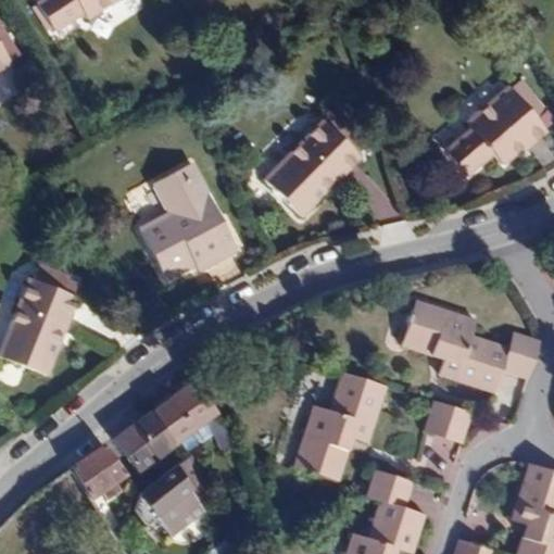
[(90,20),(120,0),(39,0),(37,1),(41,8),(34,12),(47,33),(54,28),(58,32),(87,13),(90,20)]
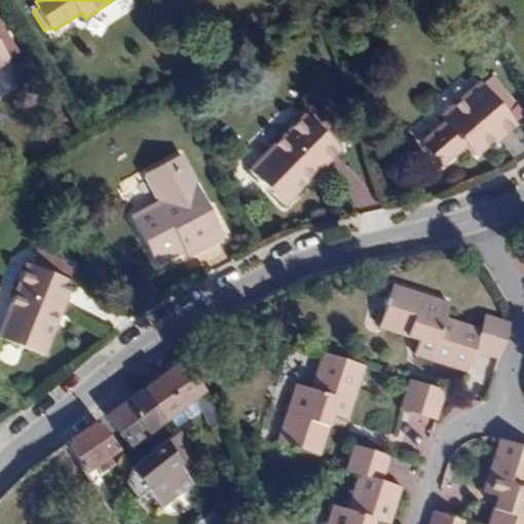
[(0,65),(11,59),(11,58),(3,45),(13,38),(0,17),(0,65)]
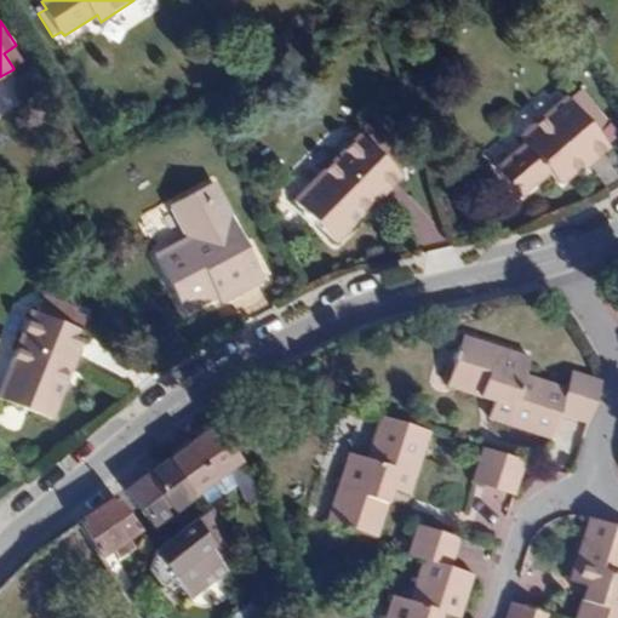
[(16,45),(4,53),(13,68),(24,61),(16,45)]
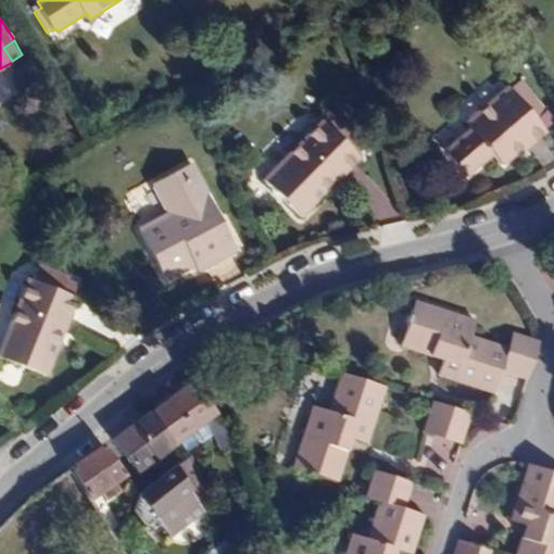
[(550,131),(510,85),(467,121),(473,126),(445,149),(469,176),(496,153),(505,164),(525,148),(527,150),(550,131)]
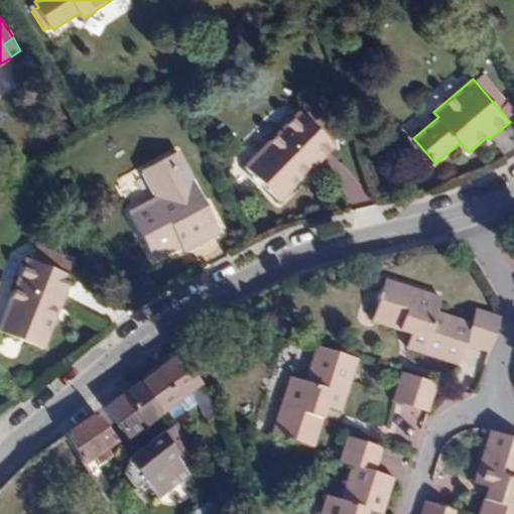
[(280,200),(336,144),(333,140),(327,135),(334,128),(338,125),(315,104),(305,113),(302,112),(248,166),(280,200)]
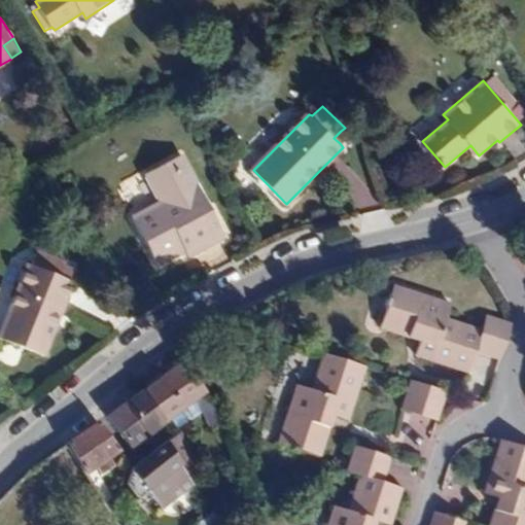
[(346,137),(341,131),(334,138),(340,143),(346,137)]
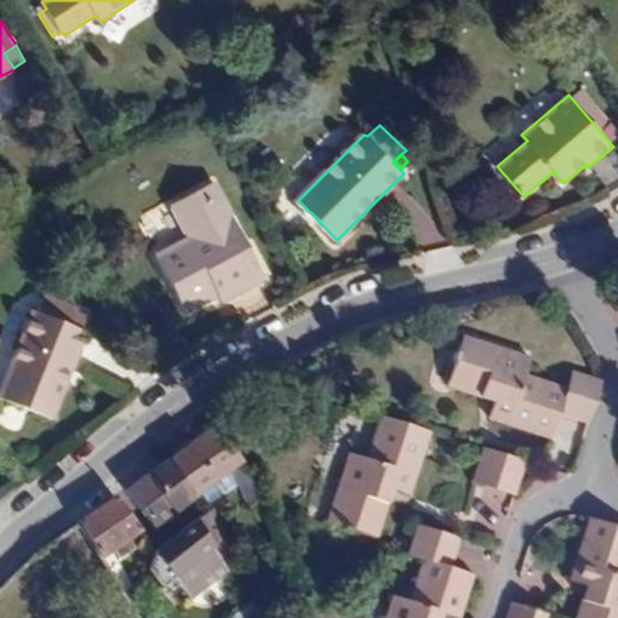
[(227,201),(215,181),(205,186),(216,206),(227,201)]
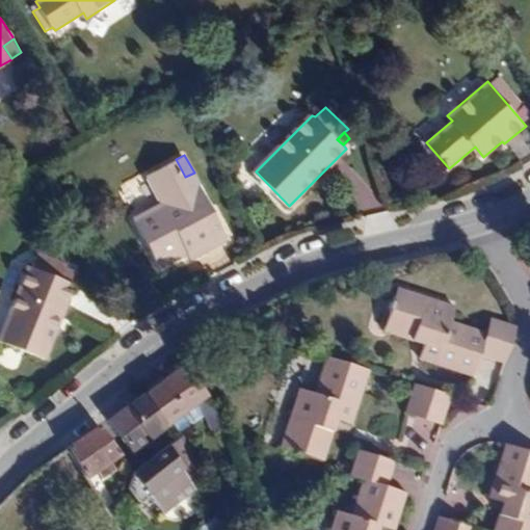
[(229,240),(194,173),(185,177),(176,159),(147,175),(161,204),(135,218),(160,266),(188,252),(191,259),(229,240)]
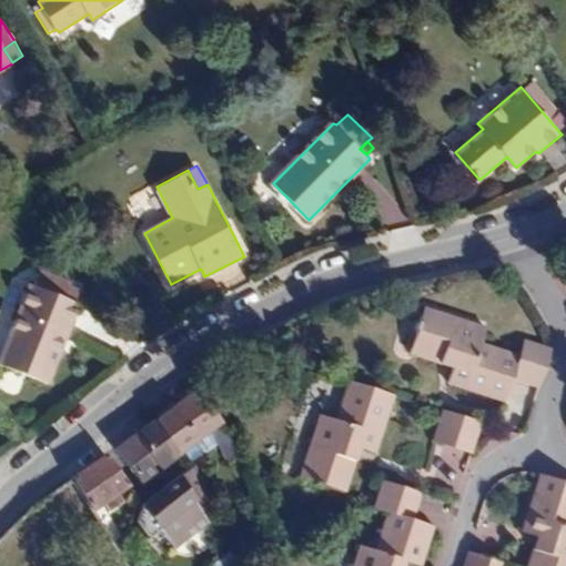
[(49,382),(80,302),(64,295),(68,285),(43,276),(40,285),(33,283),(1,363),(49,382)]
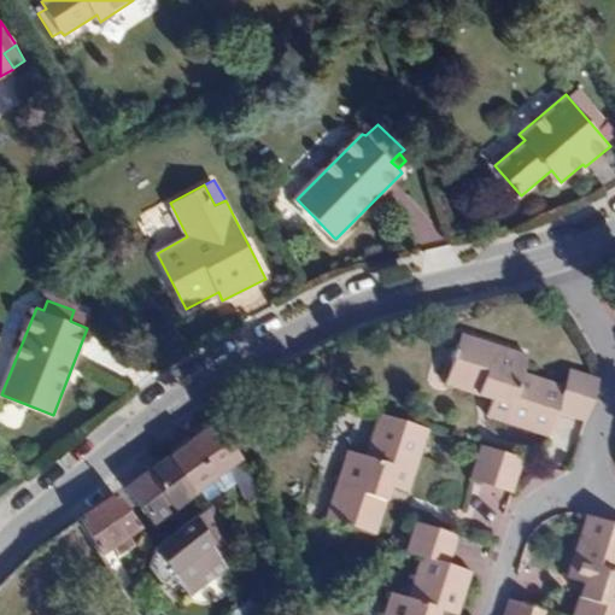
[(587,416),(596,386),(597,379),(597,376),(570,367),(566,382),(523,369),(529,355),(462,332),(445,379),(492,396),(487,411),(550,433),(558,408),(587,416)]
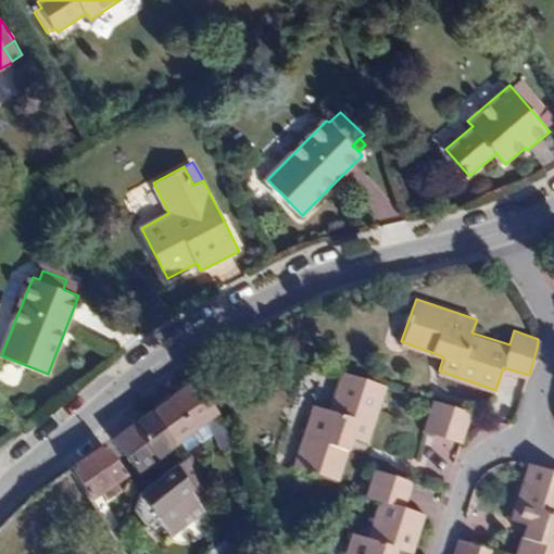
[(369,442),(387,386),(341,370),(329,411),(314,406),(296,464),(340,479),(353,438),(369,442)]
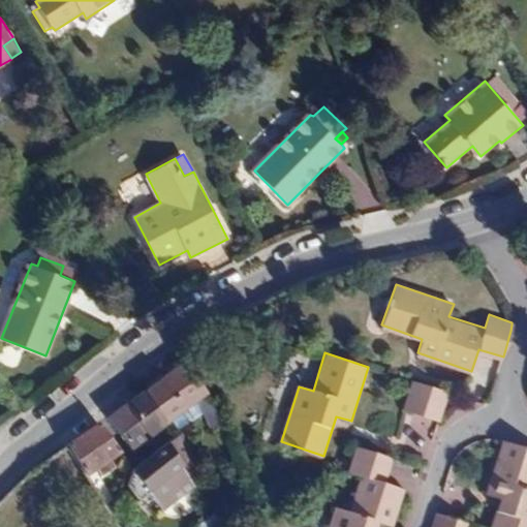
[(215,404),(205,388),(193,371),(184,359),(146,386),(169,421),(177,431),(205,411),(213,427),(224,422),(215,404)]
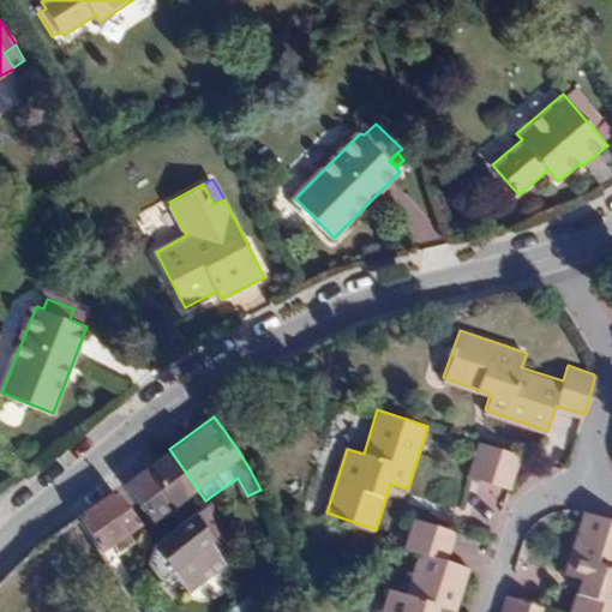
[(513,485),(521,457),(478,443),(468,472),(513,487),(513,485)]
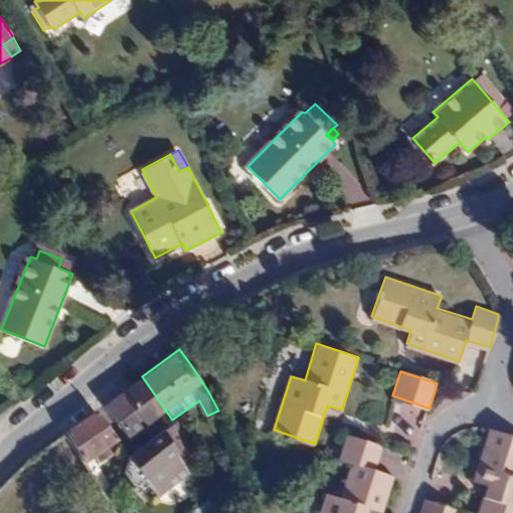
[(165,409),(142,376),(106,403),(130,436),(165,409)]
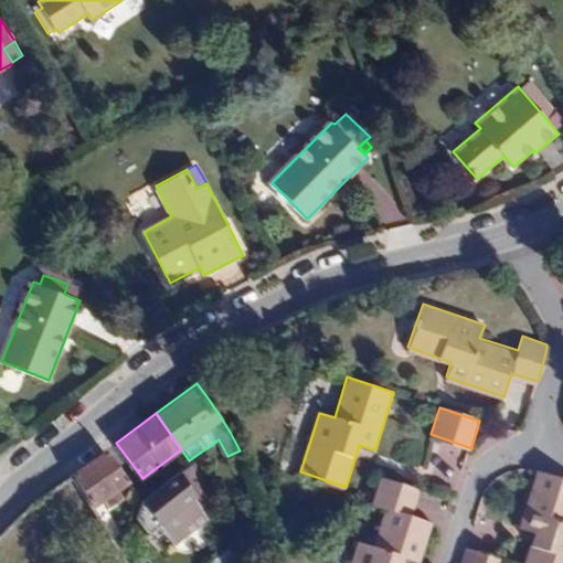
[(130,481),(107,449),(73,473),(95,506),(106,499),(110,505),(125,496),(120,489),(130,481)]
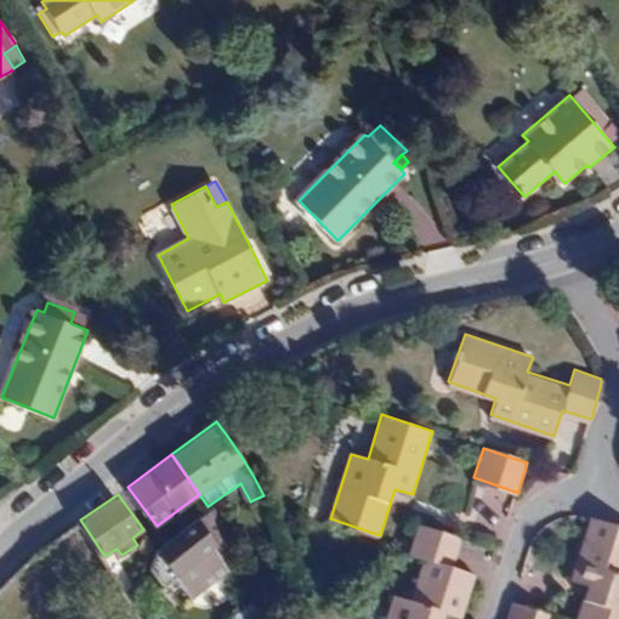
[(228,527),(215,507),(211,510),(199,518),(213,538),(228,527)]
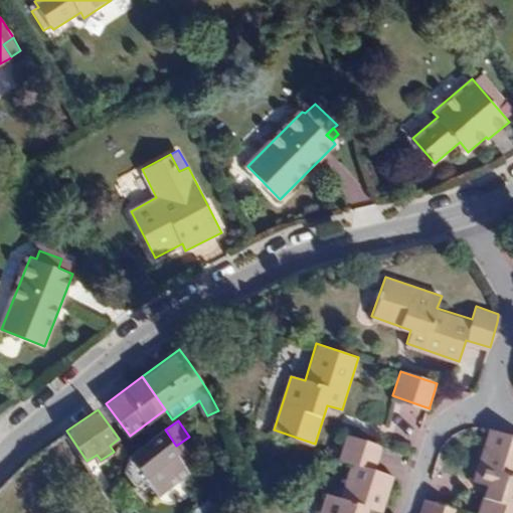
[(512,435),(490,428),(475,479),(488,484),(479,512),(512,512),(512,435)]
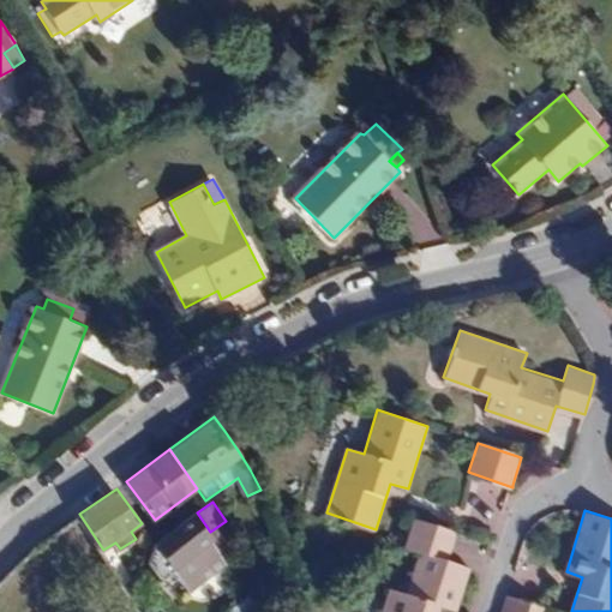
[(229,562),(210,532),(197,513),(157,543),(151,563),(163,579),(175,570),(191,591),(198,586),(202,592),(214,610),(223,604),(221,597),(229,591),(216,571),(229,562)]
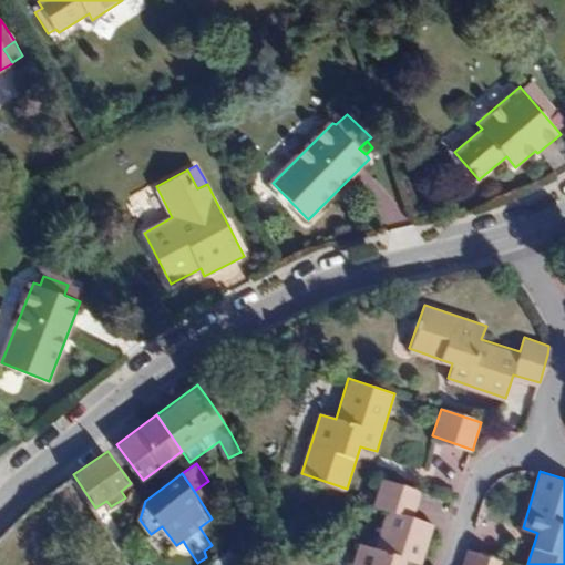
[(421,563),(435,523),(414,516),(422,491),(382,479),(373,504),(389,510),(377,547),(361,543),(353,564),(403,564),(407,557),(421,563)]
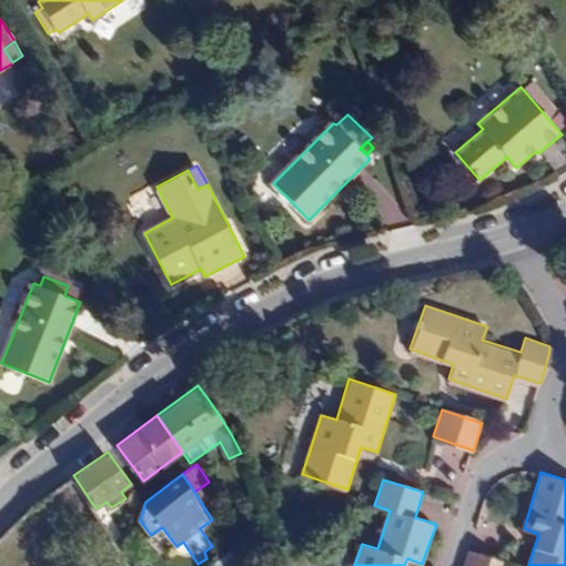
[(508,565),(511,563),(470,549),(464,565),(508,565)]
